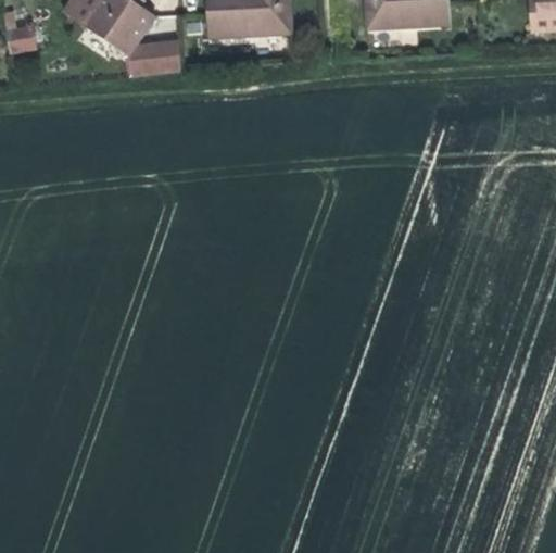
[(154,15),(141,8),(130,1),(130,0),(72,0),(64,14),(133,53),(138,45),(154,15)]
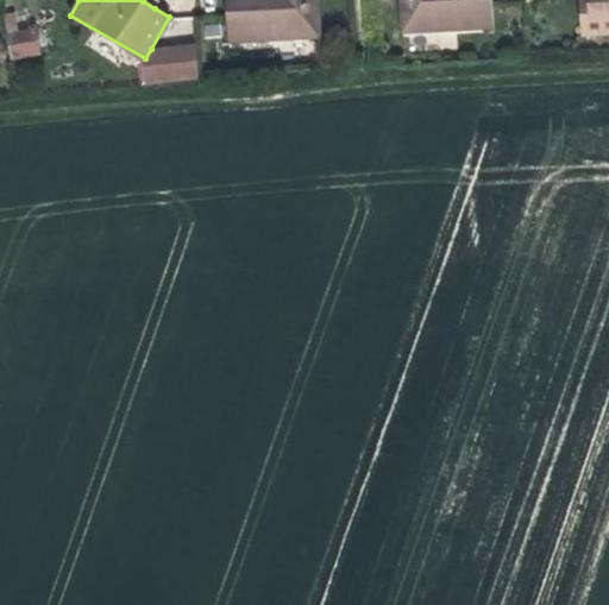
[(224,0),(227,44),(320,38),(318,0),(224,0)]
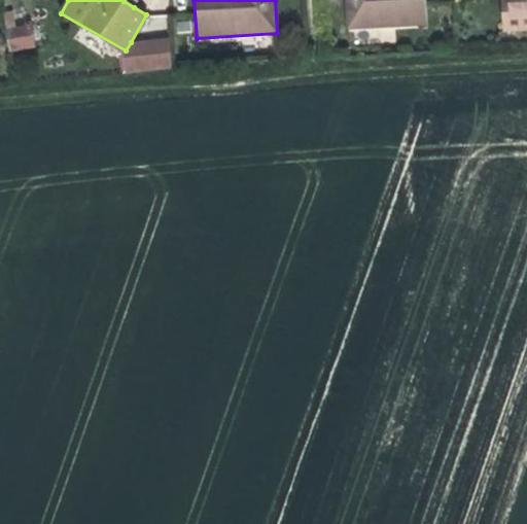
[(429,25),(427,0),(349,0),(351,29),(429,25)]
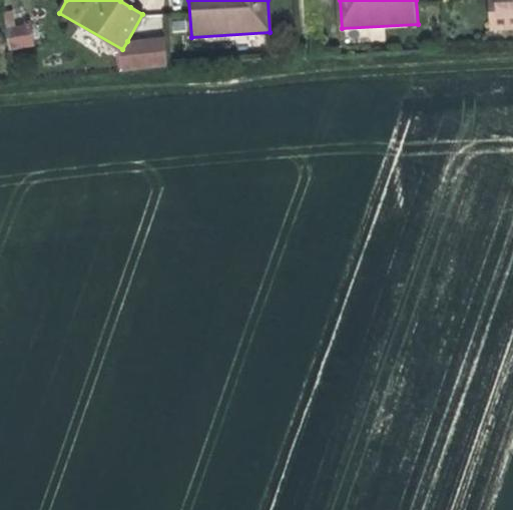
[(496,0),(496,4),(490,12),(491,28),(512,26),(512,0),(496,0)]
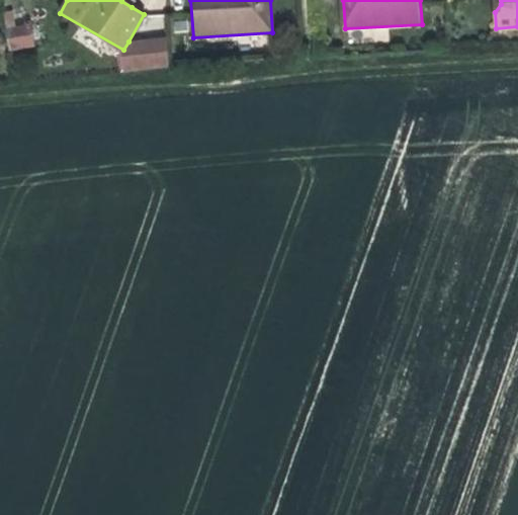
[(8,11),(2,12),(5,28),(10,27),(8,11)]
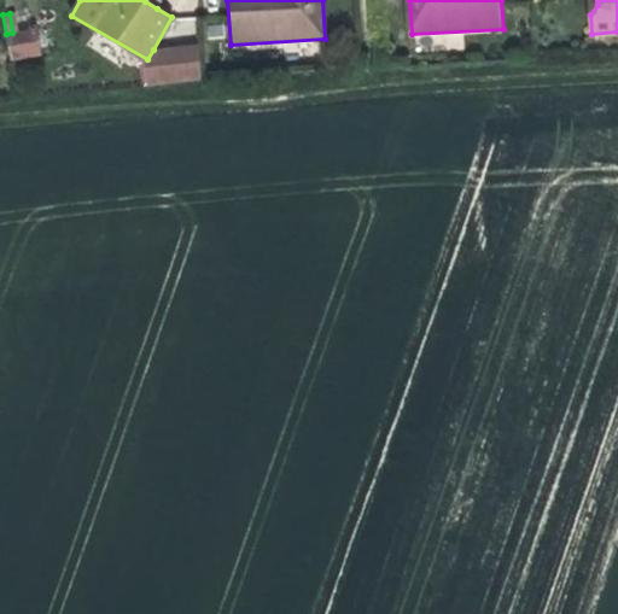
[(12,33),(6,34),(10,57),(40,52),(35,24),(29,25),(29,29),(12,33)]
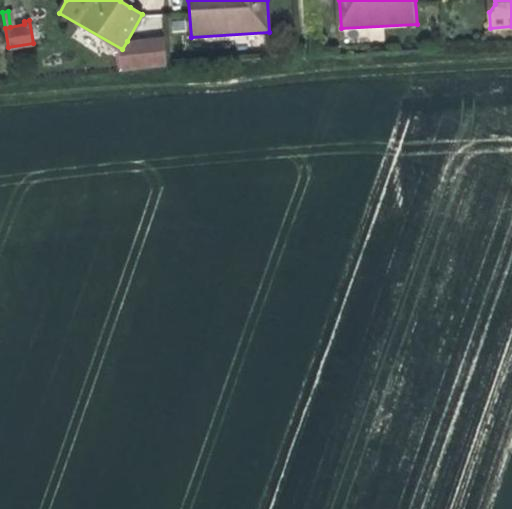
[(127,41),(122,49),(120,65),(164,61),(163,38),(127,41)]
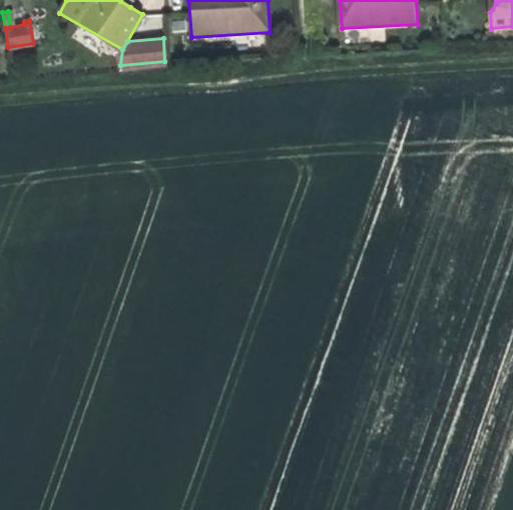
All buildings are outlined.
